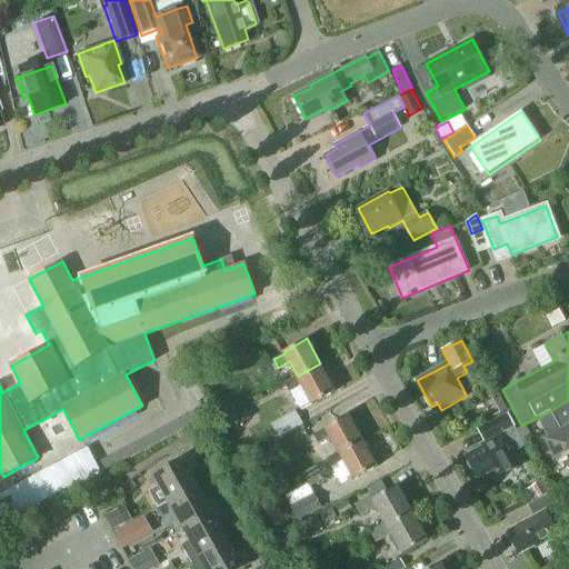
[(255,355),(250,348),(239,353),(242,360),(255,355)]
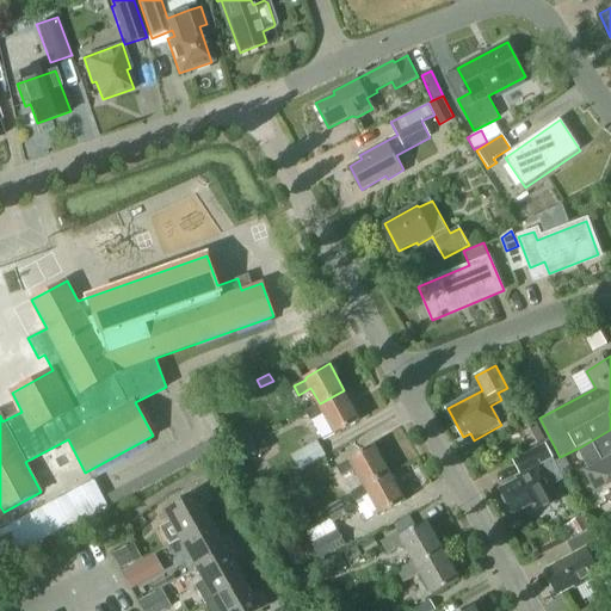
[(344,390),(320,403),(308,411),(314,420),(325,413),(337,434),(362,420),(344,390)]
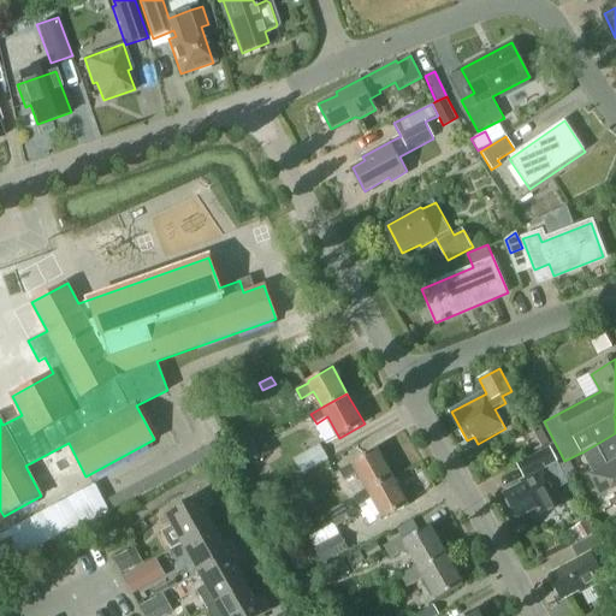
[(212,407),(220,424),(230,419),(227,416),(235,413),(227,400),(212,407)]
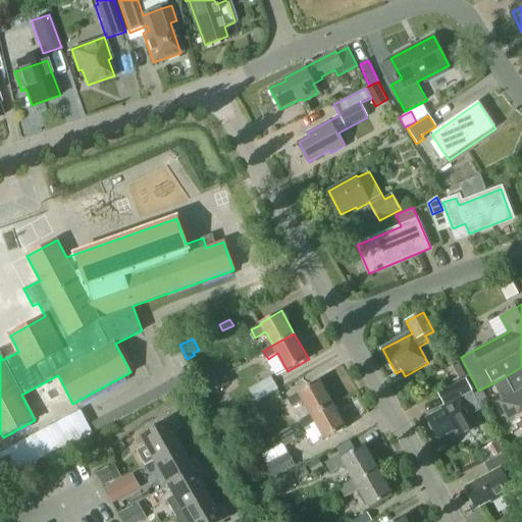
[(226,371),(221,363),(197,376),(202,385),(207,382),(226,371)]
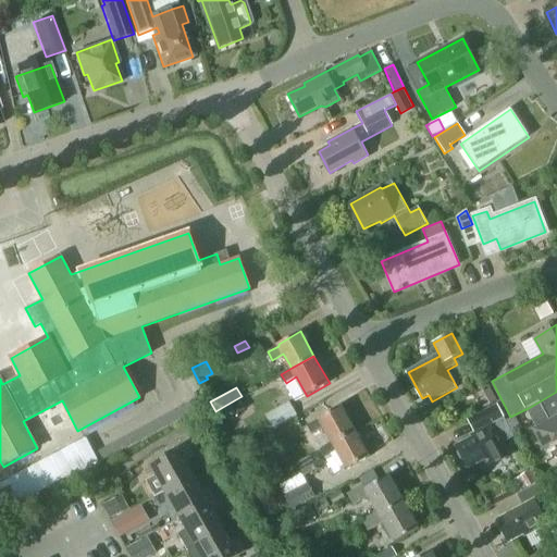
[(491,388),(483,392),(490,405),(497,401),(491,388)]
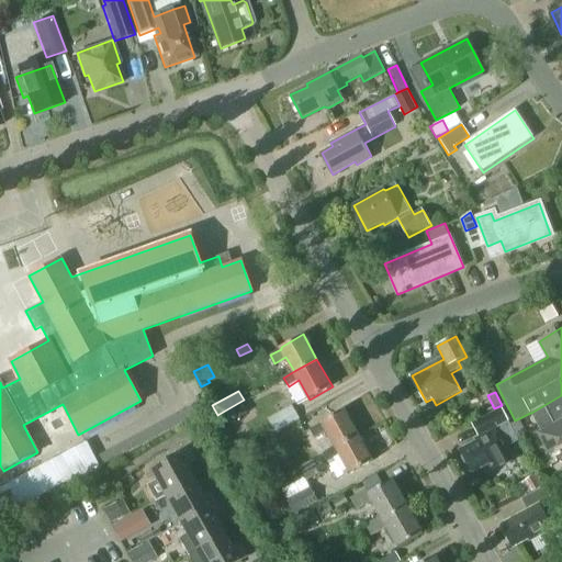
[(561,395),(531,413),(540,430),(537,431),(548,452),(561,444),(561,395)]
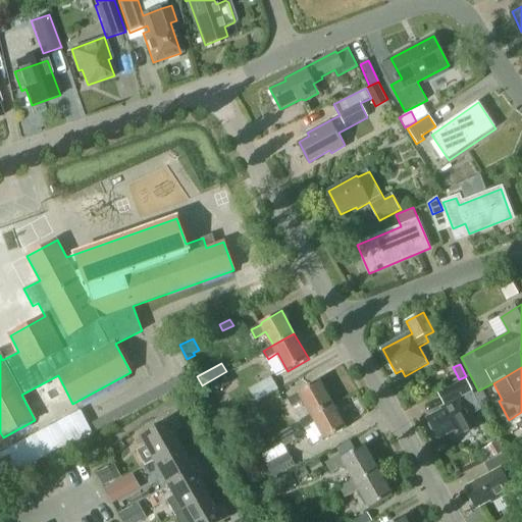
[(232,382),(226,371),(207,382),(212,394),(232,382)]
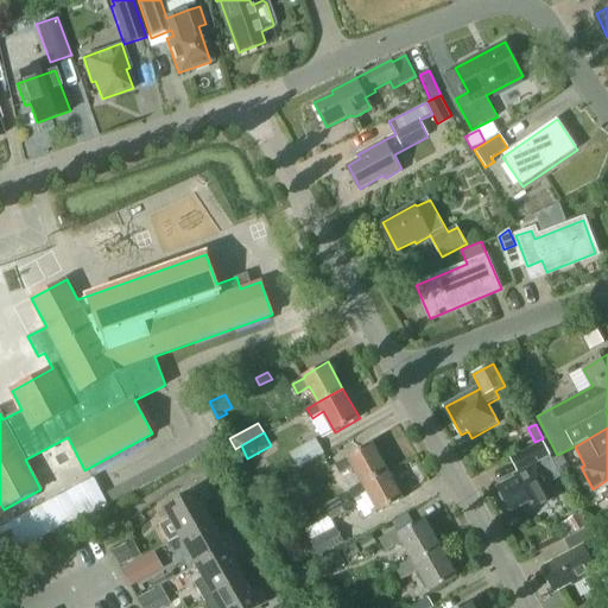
[(315,438),(290,453),(298,468),(323,454),(315,438)]
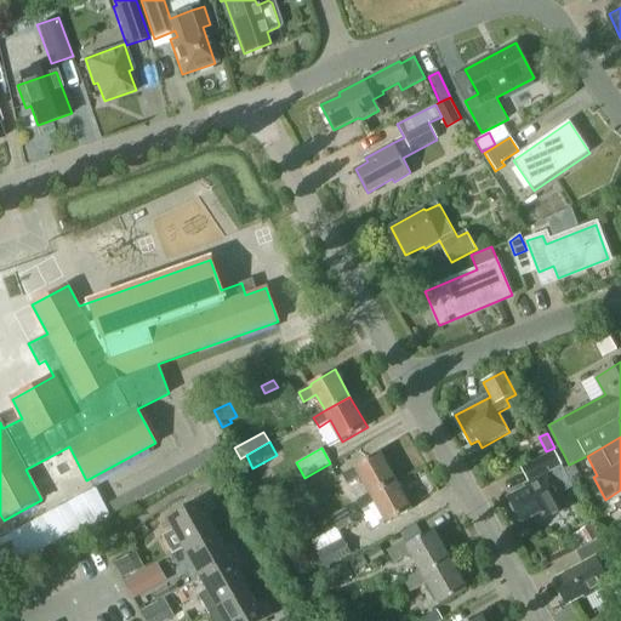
[(211,449),(107,503),(112,514),(216,459),(211,449)]
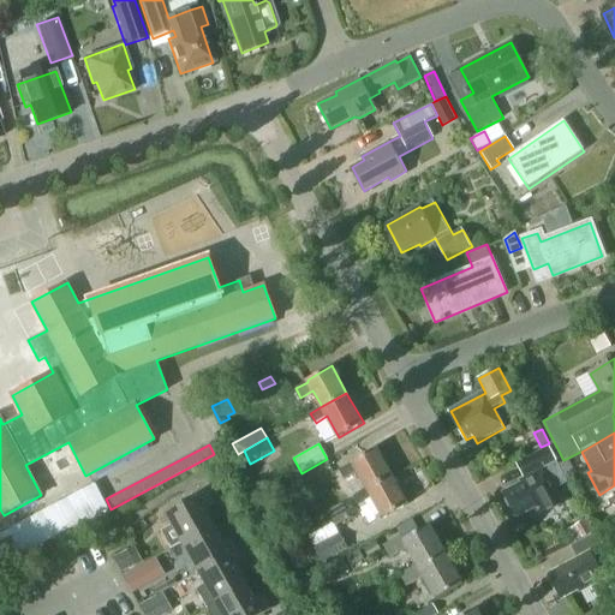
[(359,471),(368,487),(392,473),(377,447),(353,460),(354,463),(341,469),(346,478),(359,471)]
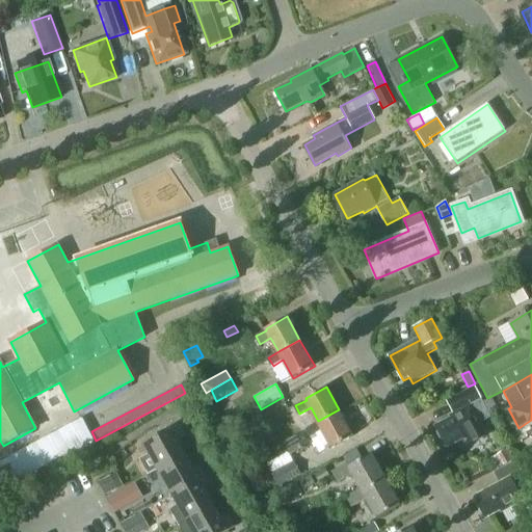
[(475,387),(447,401),(453,413),(481,398),(475,387)]
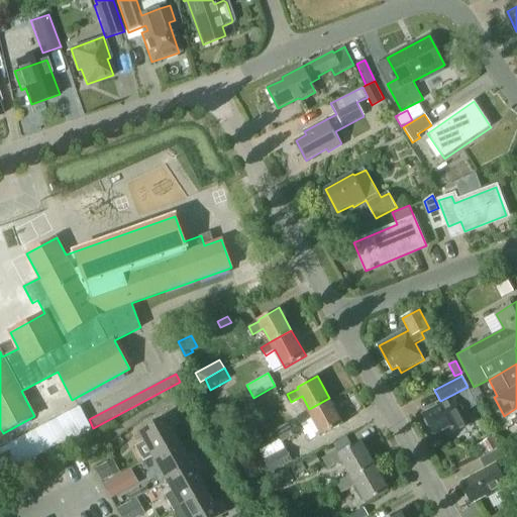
[(427,426),(430,427),(434,435),(445,429),(448,436),(473,423),(467,412),(476,407),(473,400),(475,400),(468,387),(437,403),(438,406),(423,414),(425,418),(424,421),(427,426)]
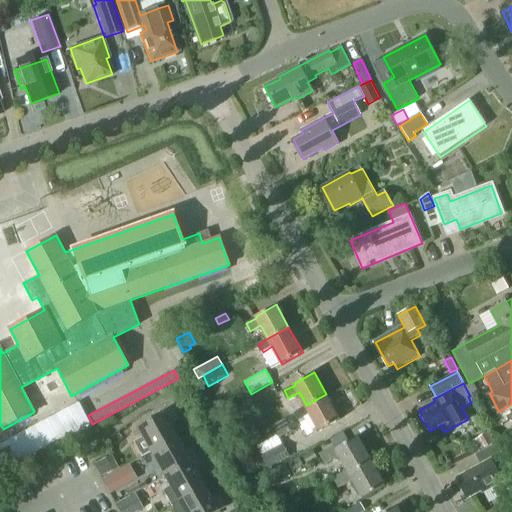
[(326,394),(306,405),(296,411),(300,419),(311,413),(320,430),(340,419),(326,394)]
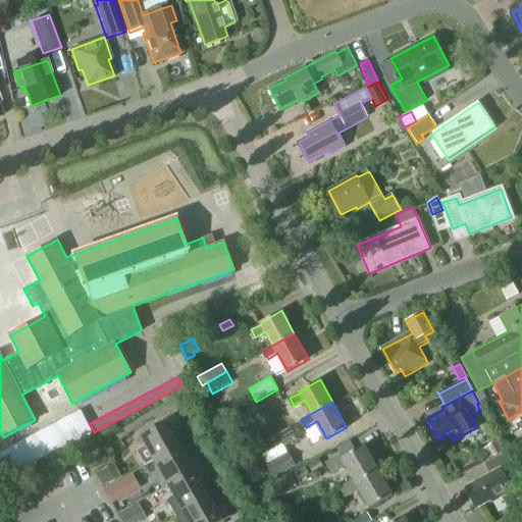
[(81,410),(0,453),(0,480),(92,432),(81,410)]
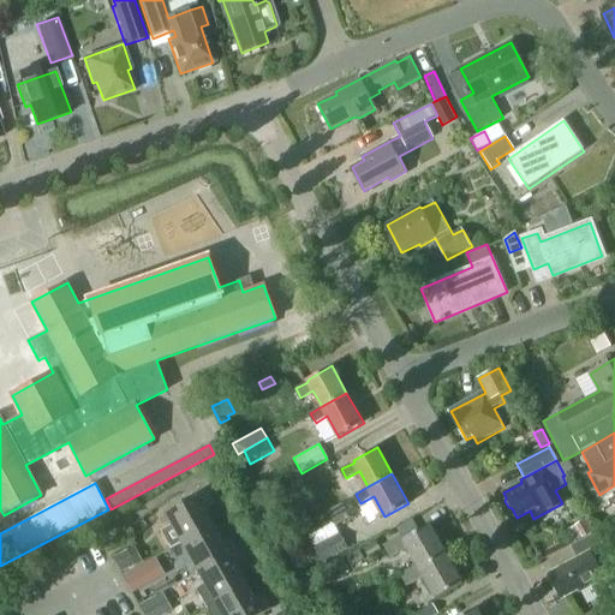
[(167,513),(184,543),(215,525),(206,507),(216,502),(209,489),(167,513)]
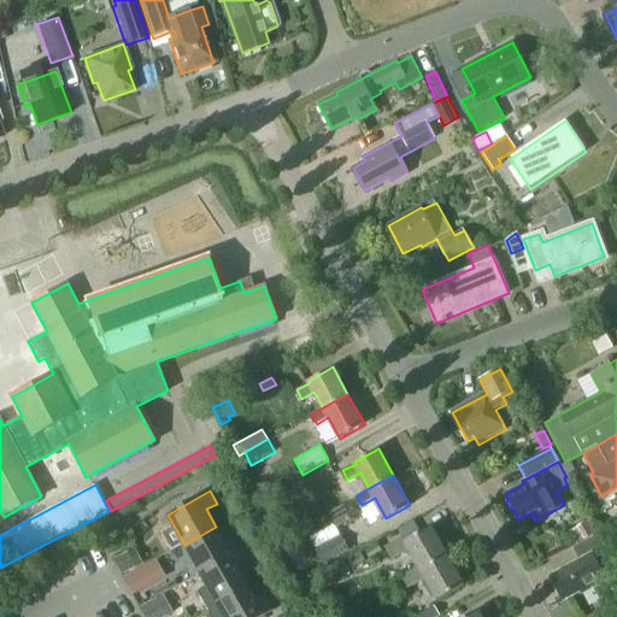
[(297,519),(303,532),(312,524),(306,515),(297,519)]
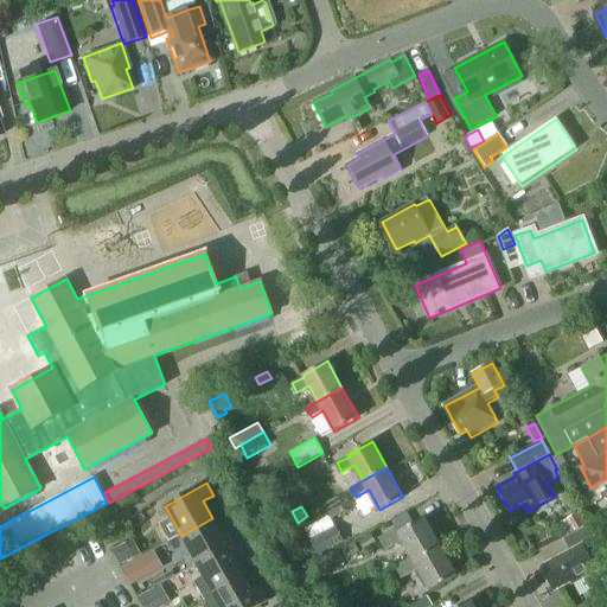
[(570,534),(585,525),(577,512),(573,515),(570,510),(562,515),(569,526),(567,528),(570,534)]
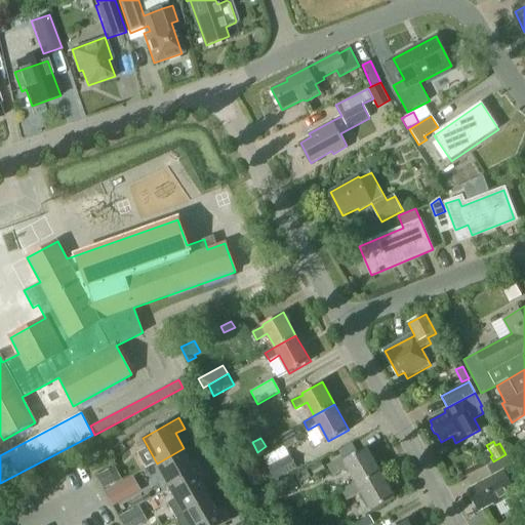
[(270,455),(266,446),(257,452),(263,460),(270,455)]
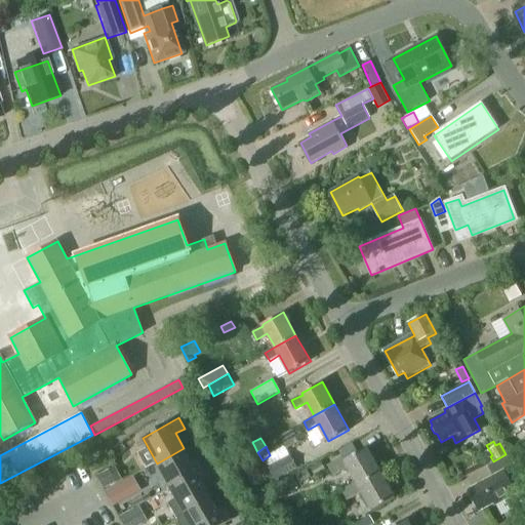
[(192,461),(184,448),(157,463),(171,489),(207,469),(201,456),(192,461)]
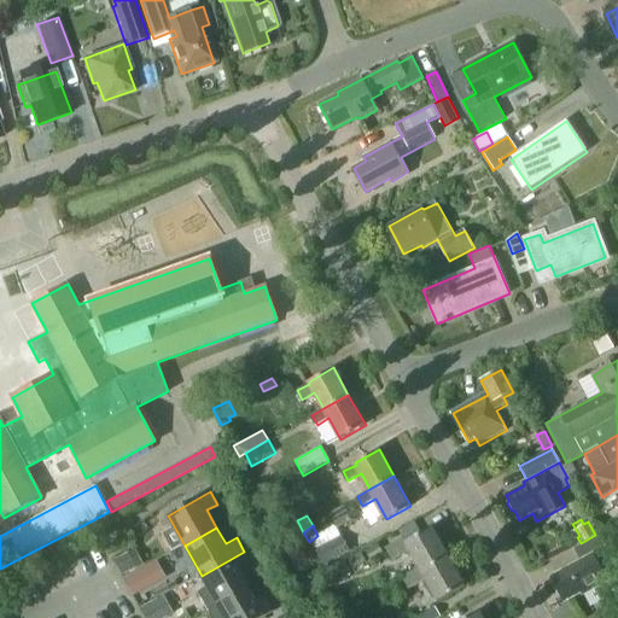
[(410,551),(420,567),(447,553),(432,528),(407,541),(404,538),(388,548),(394,560),(410,551)]
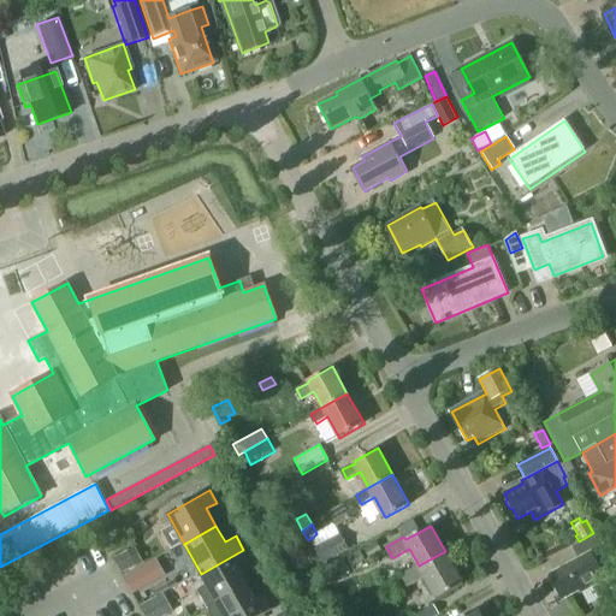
[(339,533),(313,548),(323,563),(348,550),(339,533)]
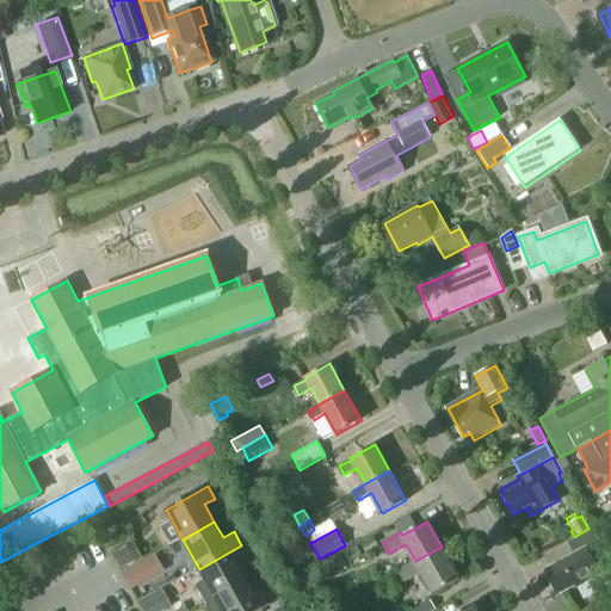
[(550,585),(551,584),(559,596),(574,586),(576,590),(600,576),(592,561),(604,554),(591,530),(567,542),(574,556),(545,572),(548,575),(545,576),(550,585)]
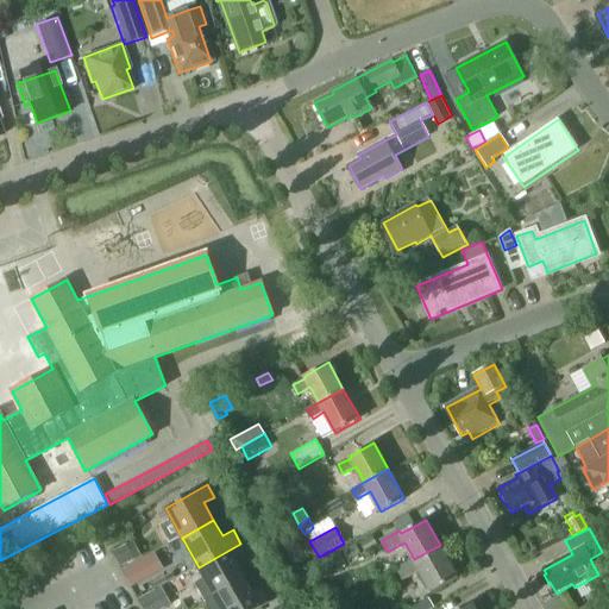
[(376,547),(370,537),(359,544),(365,553),(376,547)]
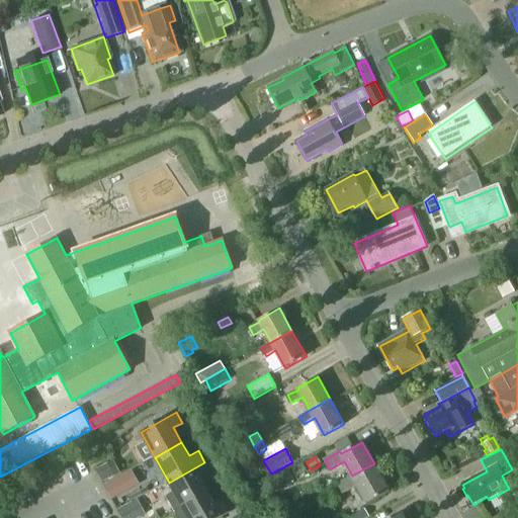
[(95,469),(102,484),(115,477),(108,462),(95,469)]
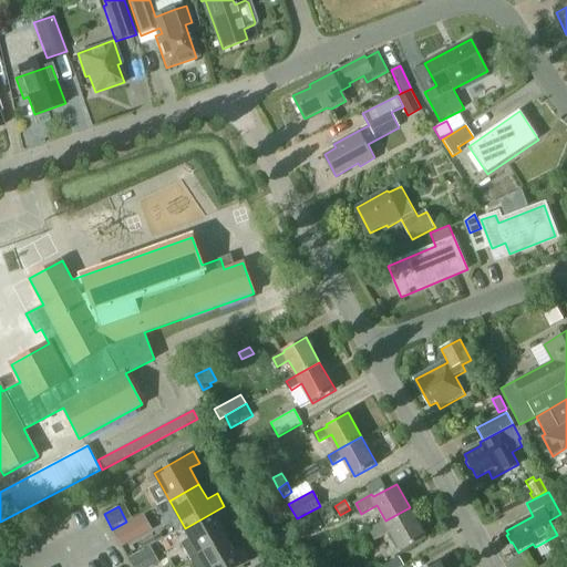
[(185,528),(192,539),(183,544),(191,559),(229,538),(220,522),(230,516),(224,506),(185,528)]
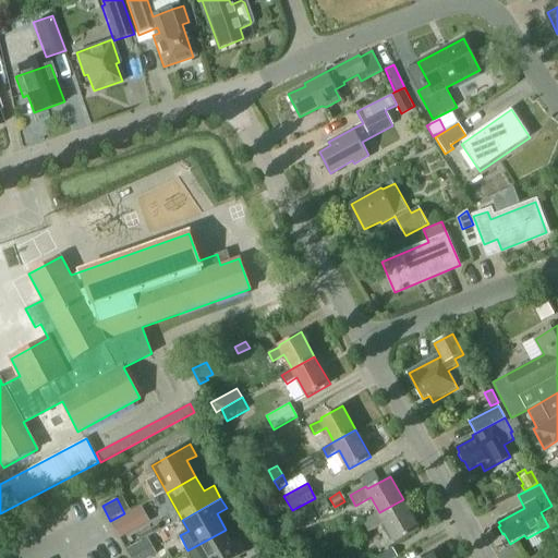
[(326,499),(313,506),(318,514),(330,507),(326,499)]
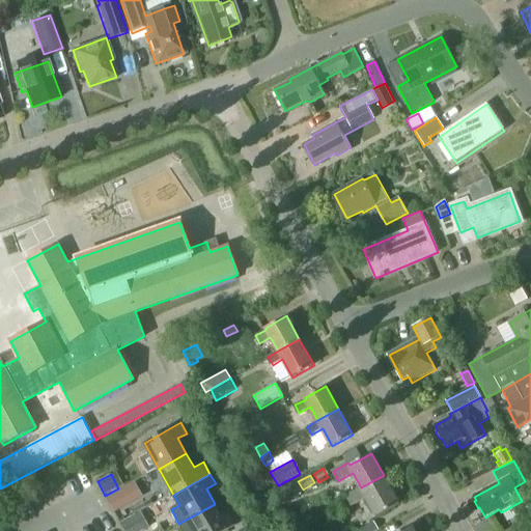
[(384,475),(361,487),(347,496),(353,505),(367,497),(378,515),(399,503),(384,475)]
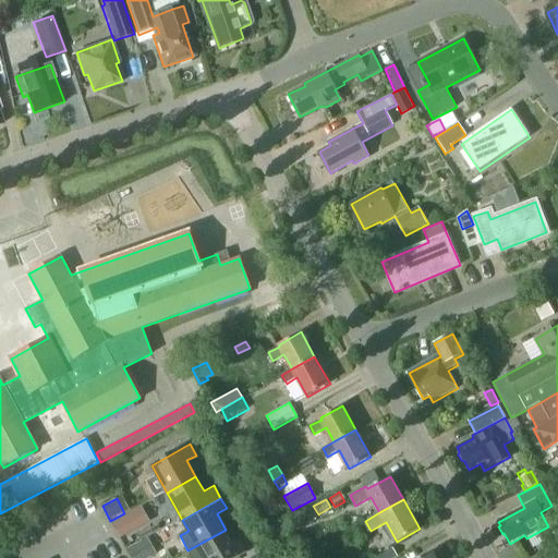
[(303,511),(288,520),(293,529),(308,520),(303,511)]
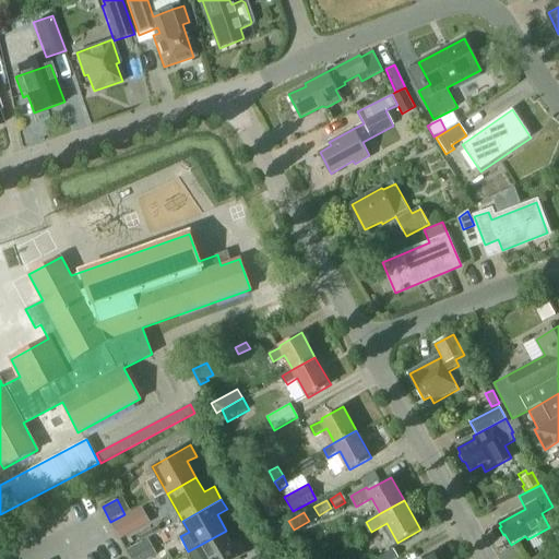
[(235,545),(226,531),(188,551),(192,558),(237,558),(251,551),(245,539),(235,545)]
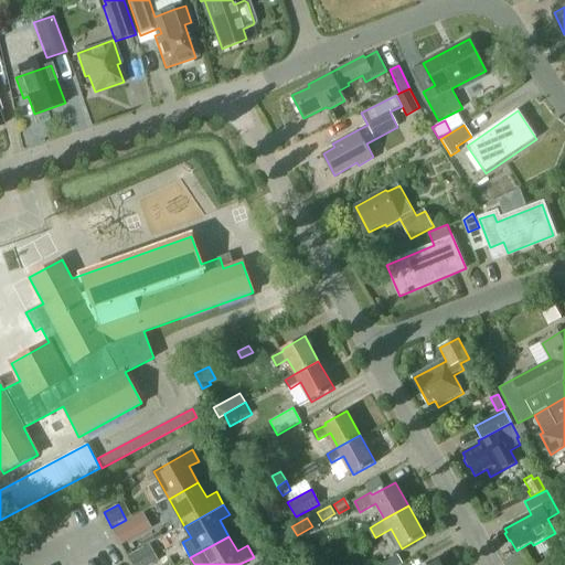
[(127,556),(131,564),(152,564),(153,564),(144,547),(141,548),(127,556)]
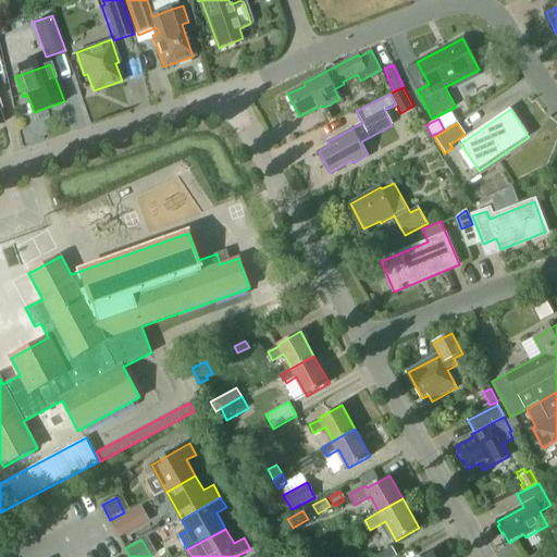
[(392,546),(375,555),(376,556),(394,556),(397,556),(392,546)]
